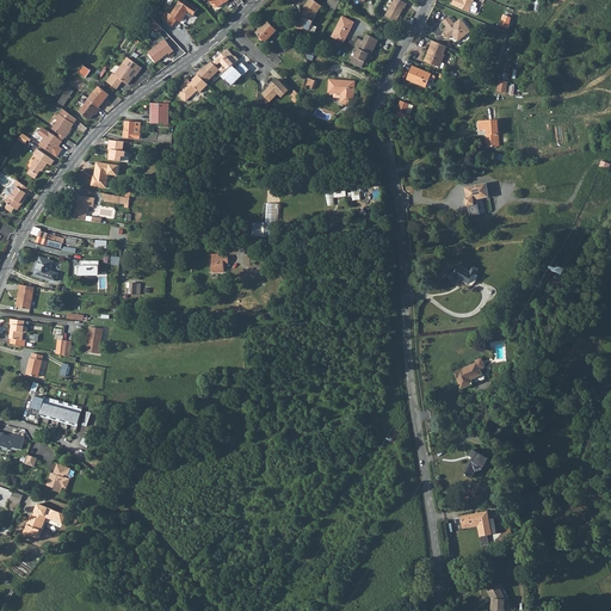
[(181,23),(186,16),(191,19),(198,11),(198,10),(184,0),(183,0),(172,16),(170,14),(165,22),(172,28),(177,23),(178,20),(181,23)]
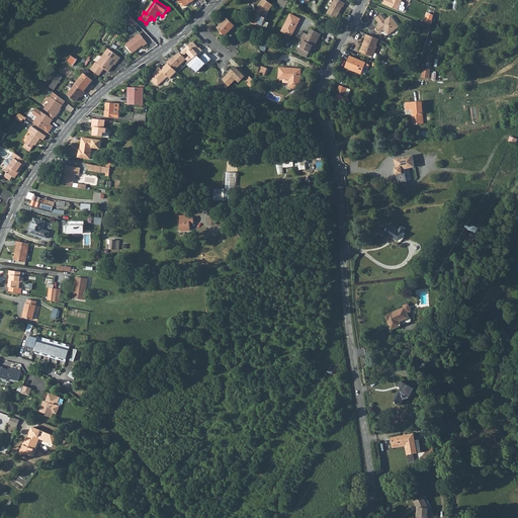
[(273,6),(266,1),(265,0),(263,0),(258,7),(259,8),(256,14),(255,14),(252,22),(260,25),(261,21),(263,22),(267,13),(273,6)]
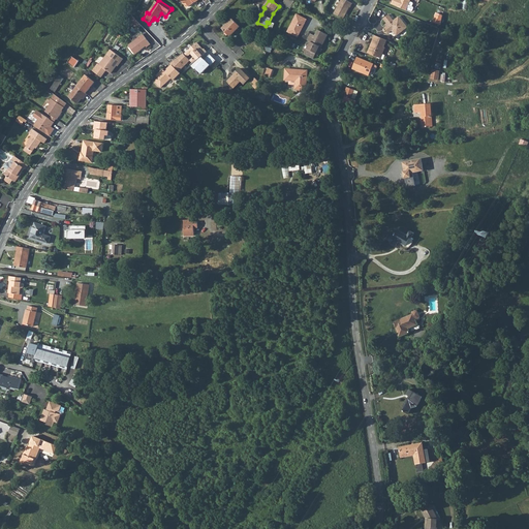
[(344,0),(342,0),(333,13),(341,20),(349,9),(352,6),(344,0)]
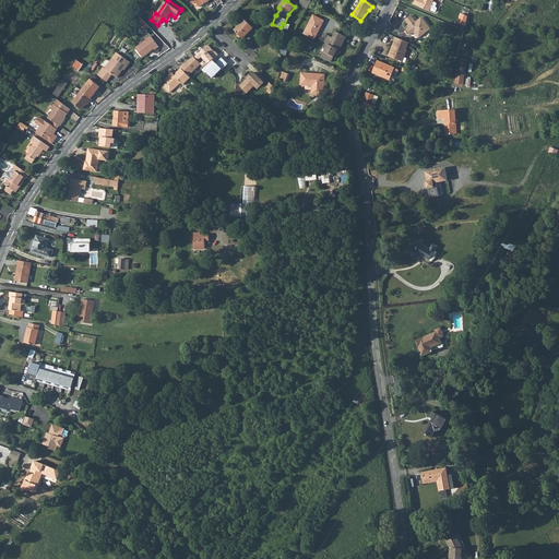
[(433,0),(415,0),(414,6),(429,11),(429,10),(432,2),(433,0)]
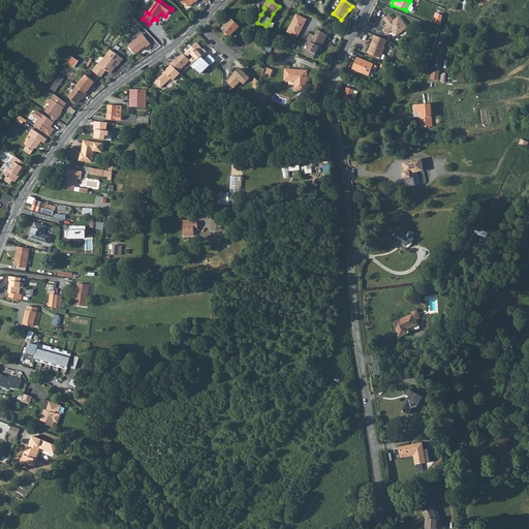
[(143,25),(132,14),(130,21),(134,25),(138,29),(143,25)]
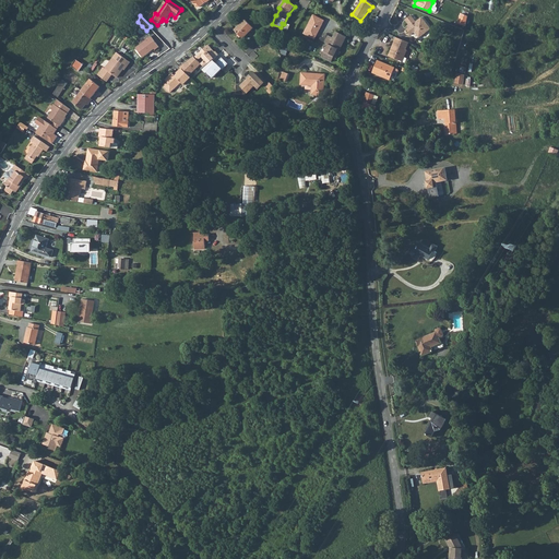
[(316,39),(325,22),(316,15),(305,34),(316,39)]
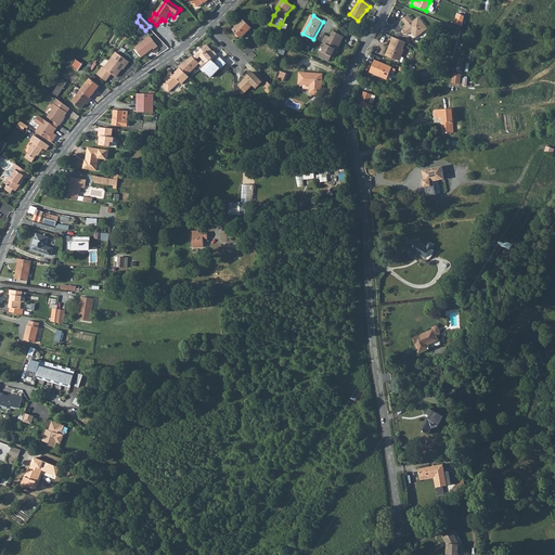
[(407,15),(401,20),(404,24),(405,25),(403,27),(402,28),(407,34),(410,30),(414,37),(425,28),(416,17),(412,22),(407,15)]
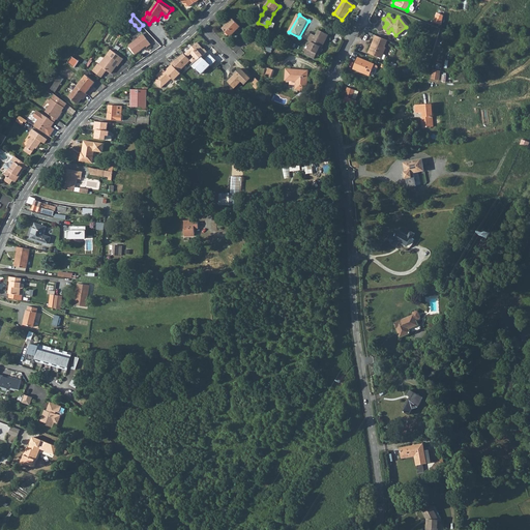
[(239,26),(231,18),(222,28),(229,36),(239,26)]
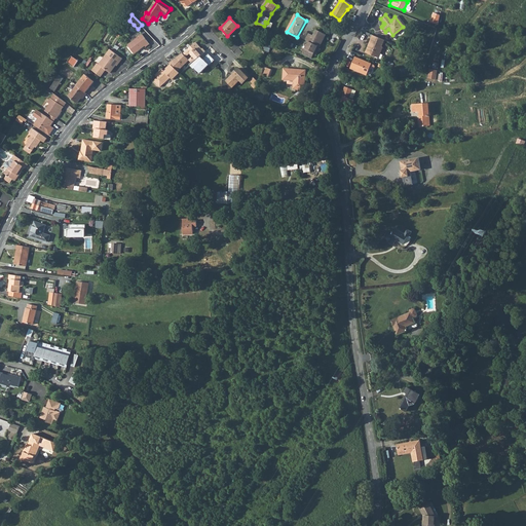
[(264,26),(256,23),(255,25),(269,31),(272,25),(267,23),(265,22),(264,26)]
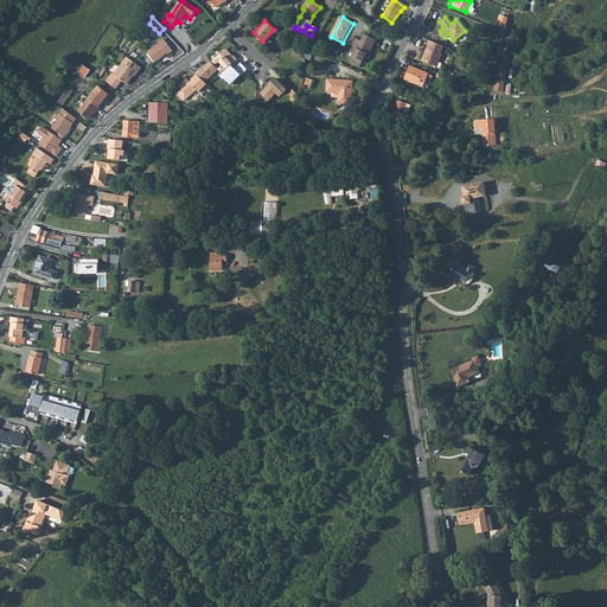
[(355,46),(358,49),(351,62),(360,68),(364,62),(368,55),(370,55),(377,40),(366,34),(363,42),(358,39),(355,46)]
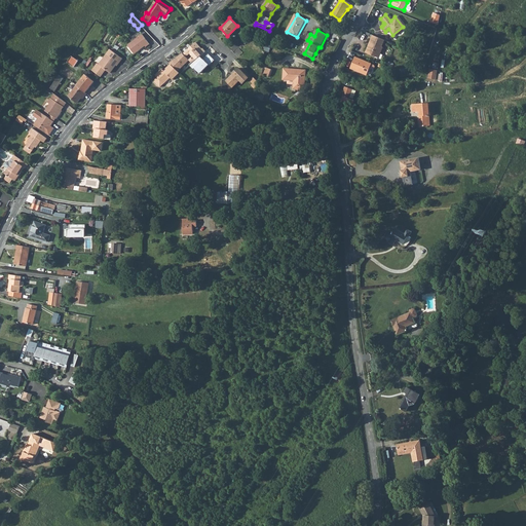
[(141,50),(140,49),(146,45),(147,47),(150,44),(143,34),(128,44),(135,54),(141,50)]
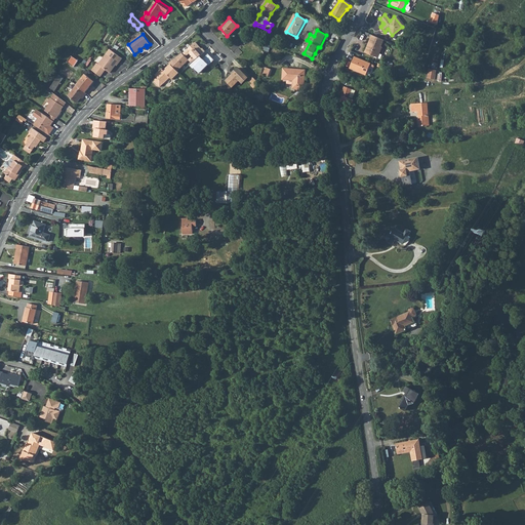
[(243,43),(249,37),(246,35),(240,40),(243,43)]
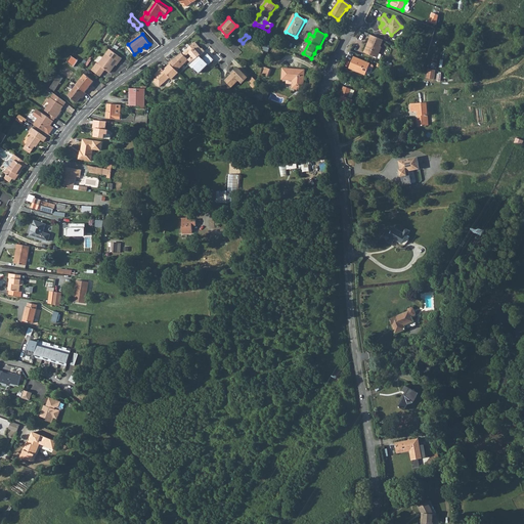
[(382,39),(370,35),(367,42),(367,43),(367,45),(366,44),(363,51),(374,55),(375,52),(378,53),(381,46),(380,46),(382,39)]
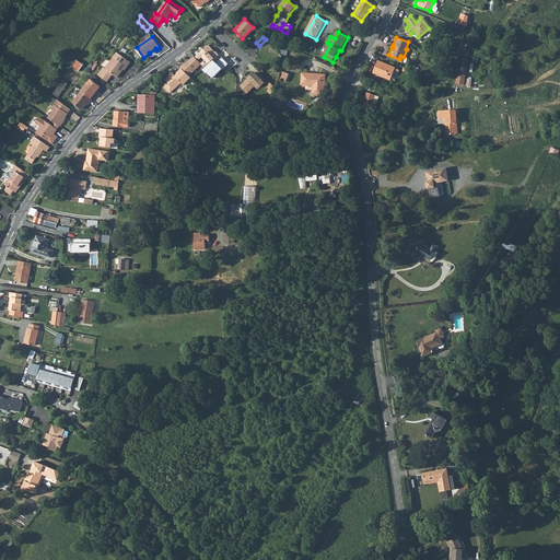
[(213,51),(208,45),(194,57),(197,60),(201,56),(208,65),(212,60),(219,55),(216,50),(213,51)]
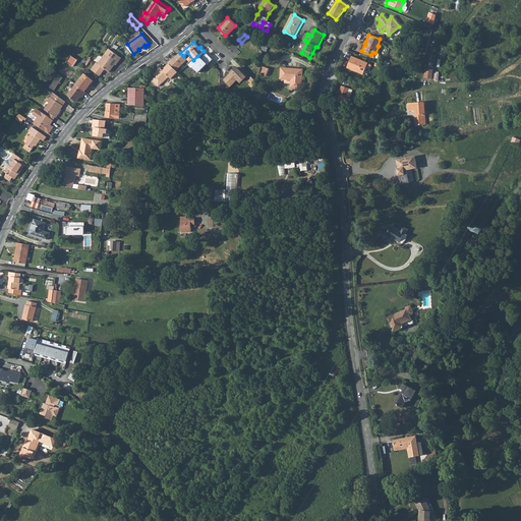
[(109,72),(115,64),(116,65),(121,58),(109,49),(98,63),(96,62),(91,69),(99,75),(105,69),(109,72)]
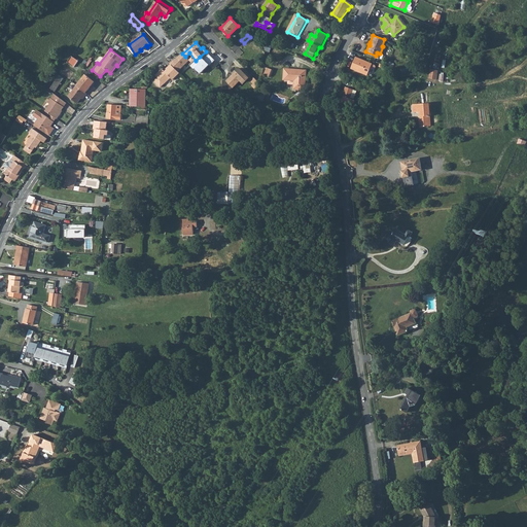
[(169,62),(170,65),(177,72),(188,61),(185,57),(182,54),(182,53),(169,62)]
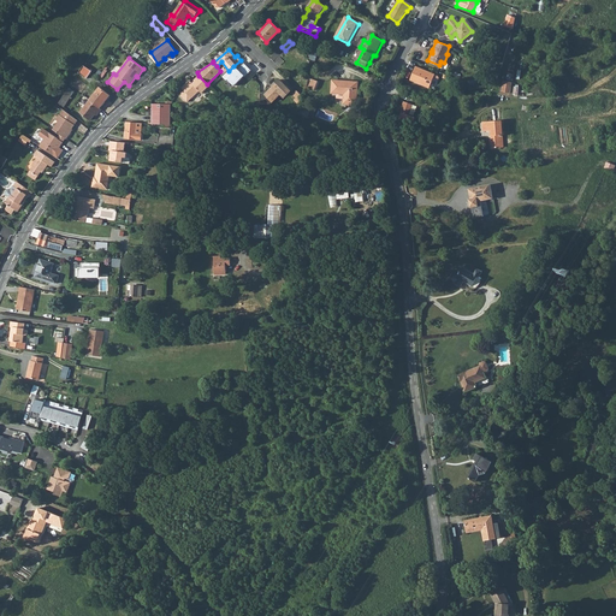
[(243,77),(249,71),(242,64),(236,70),(234,66),(229,71),(220,77),(225,82),(226,81),(232,87),(242,76),(243,77)]
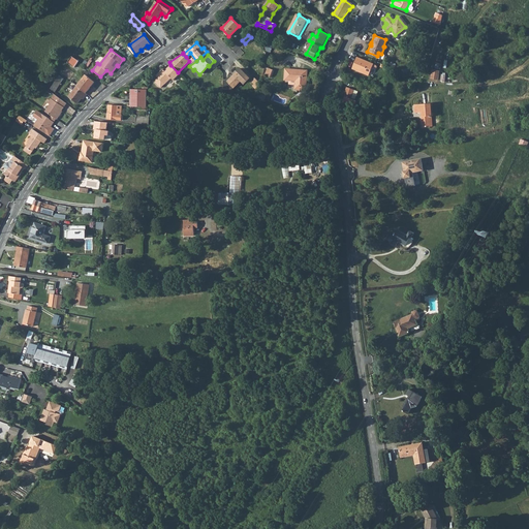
[(67,63),(74,67),(79,61),(71,57),(67,63)]
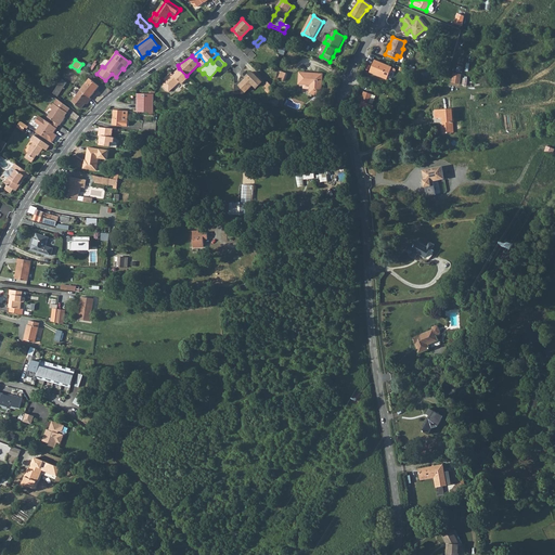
[(391,67),(374,60),(369,72),(386,79),(391,67)]
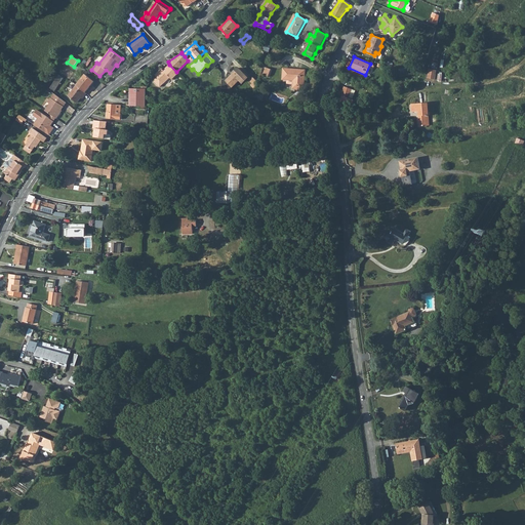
[(153,82),(159,88),(170,79),(172,81),(178,74),(176,72),(169,65),(163,70),(162,70),(160,73),(159,72),(155,76),(157,78),(153,82)]
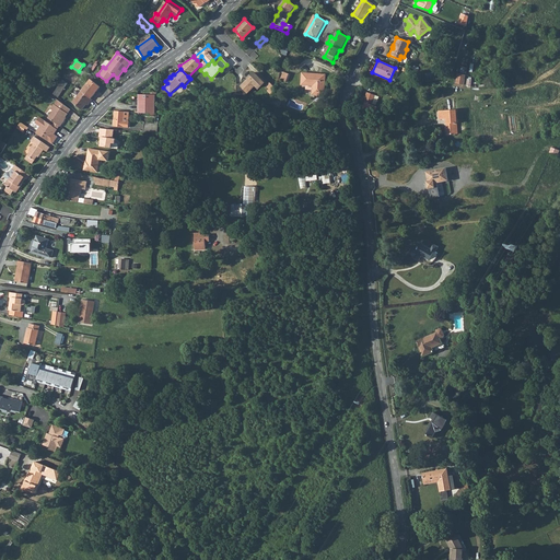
[(246,79),(238,85),(246,93),(253,85),(257,90),(264,82),(252,71),(245,78),(246,79)]
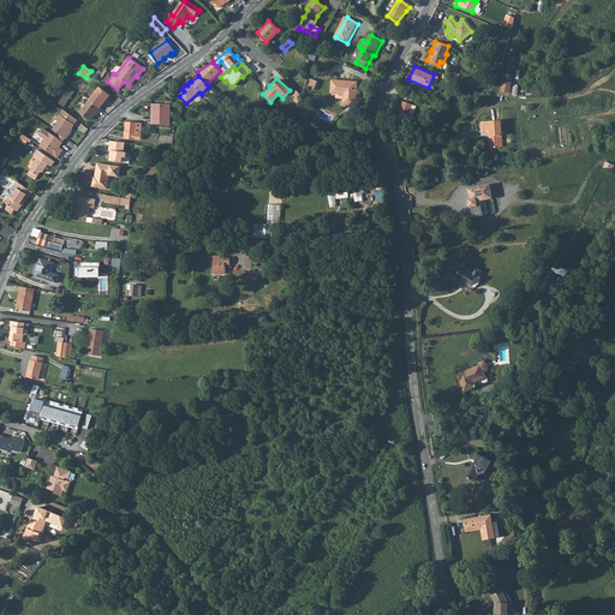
[(357,84),(332,82),(330,97),(342,97),(342,108),(354,109),(357,84)]
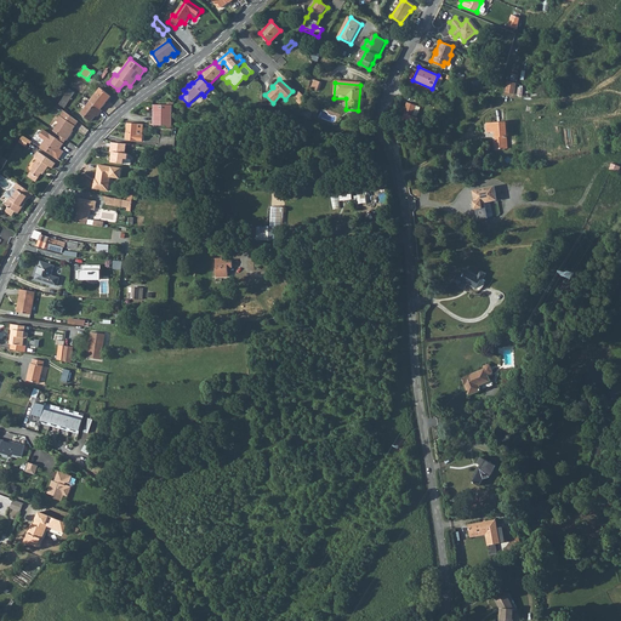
[(502,93),(511,95),(513,84),(505,83),(502,93)]
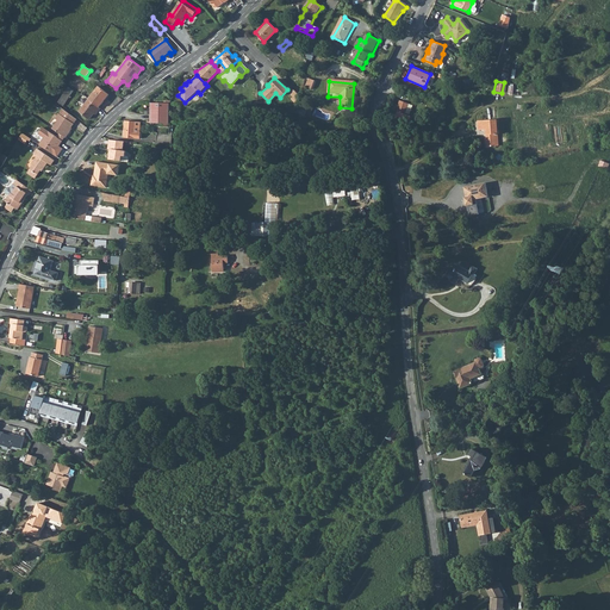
[(88,99),(99,107),(111,94),(100,86),(88,99)]
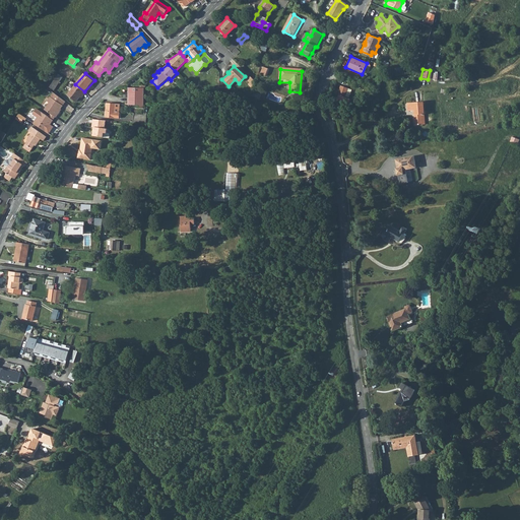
[(251,76),(247,80),(249,82),(247,84),(250,87),(256,82),(251,76)]
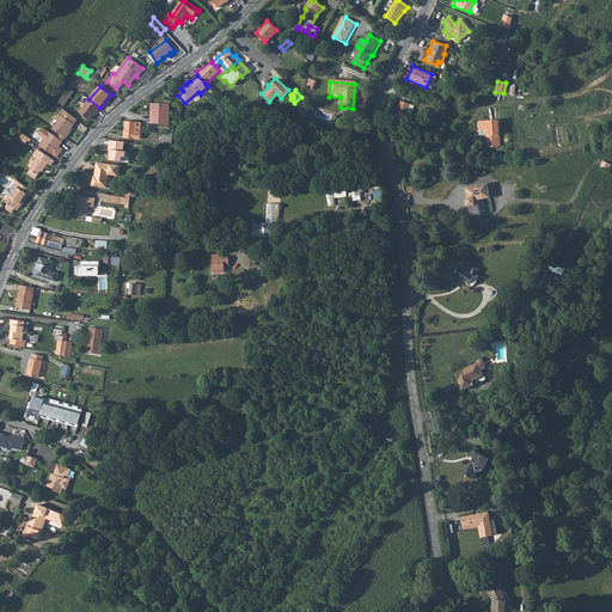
[(63,106),(71,96),(66,92),(59,103),(63,106)]
